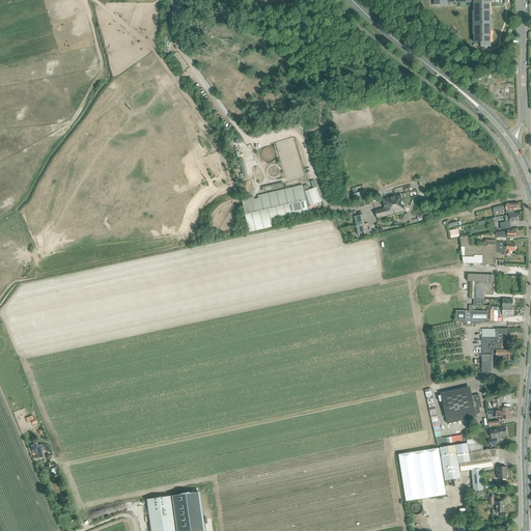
[(434,0),(435,5),(448,5),(448,3),(472,3),(474,3),(474,44),(481,43),(481,47),(491,47),(490,0),(434,0)]
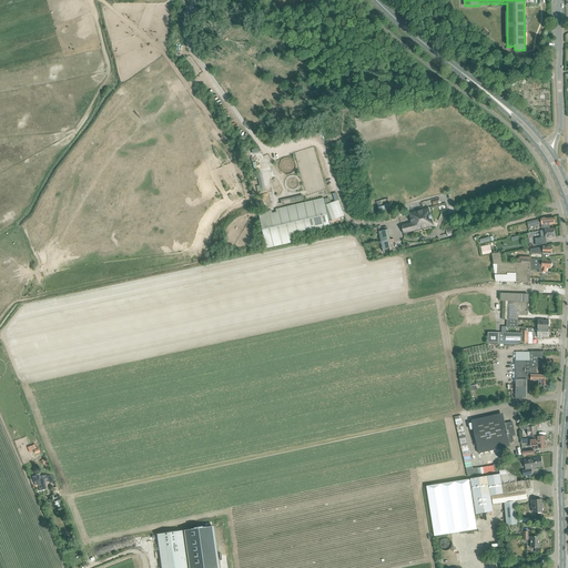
[(303,195),(280,200),(281,205),(304,200),(303,195)]
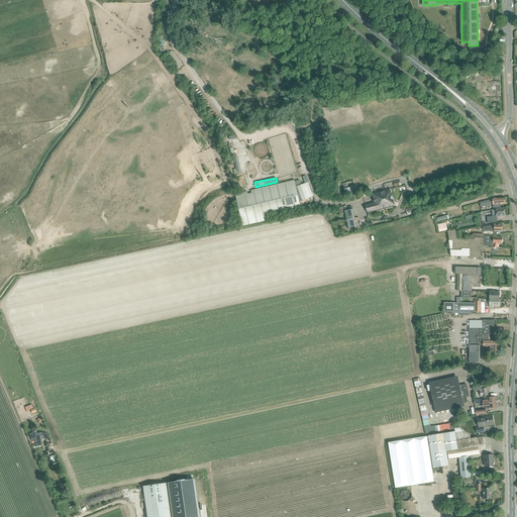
[(300,206),(300,204),(310,200),(309,198),(313,197),(308,183),(305,184),(297,187),(297,185),(296,185),(295,181),(250,191),(251,193),(247,194),(246,191),(234,194),(242,226),(266,220),(265,215),(300,206)]
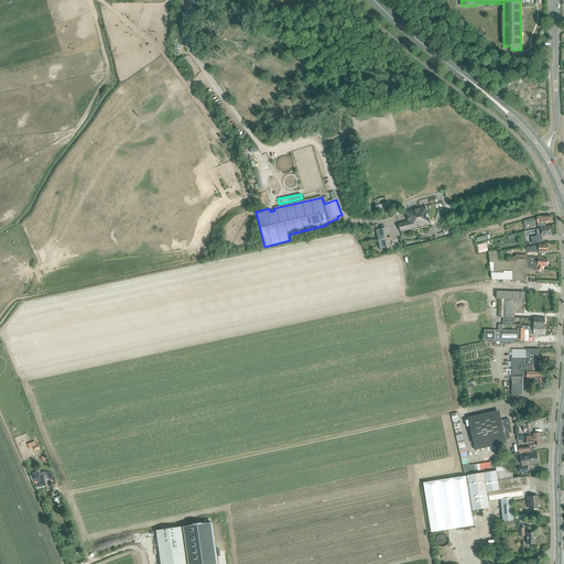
[(377,206),(375,206),(376,212),(379,212),(383,210),(383,209),(388,208),(387,203),(381,204),(377,206)]
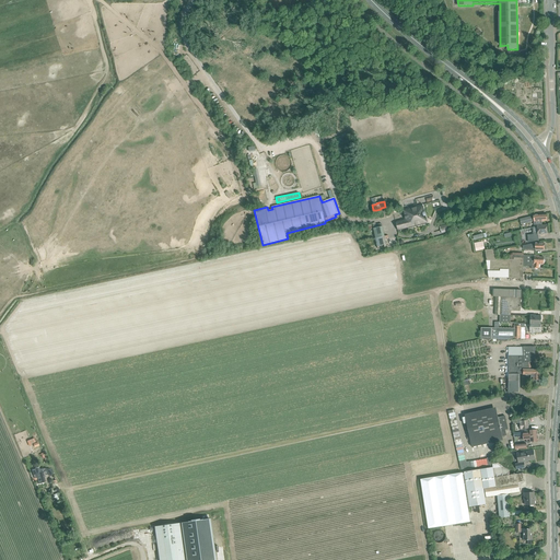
[(404,216),(405,220),(396,222),(398,231),(428,224),(422,205),(404,210),(405,214),(404,216)]
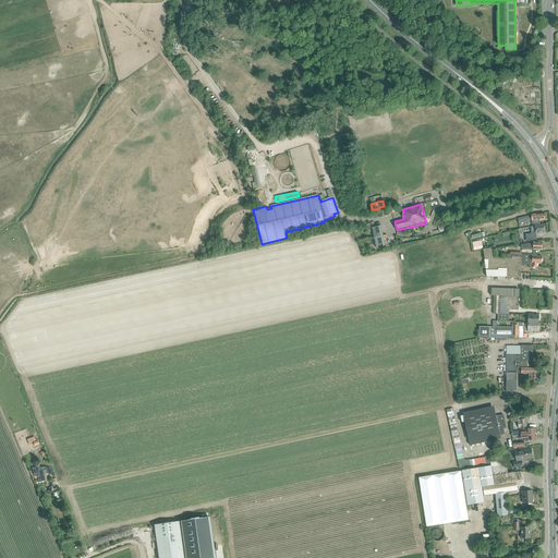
[(536,214),(532,215),(533,225),(540,223),(540,220),(545,219),(544,214),(536,214)]
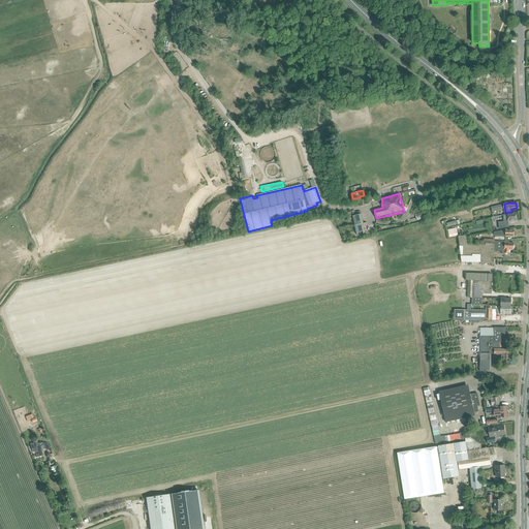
[(361,212),(352,213),(358,236),(365,234),(364,225),(367,224),(367,222),(363,223),(361,214),(361,212)]
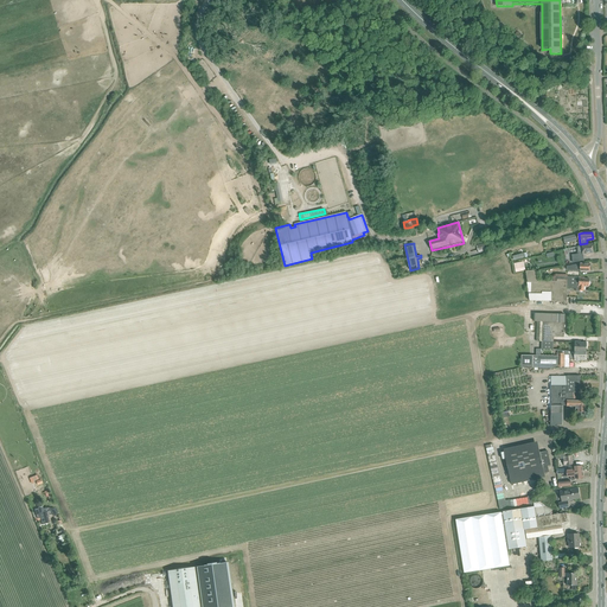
[(577,255),(572,255),(573,263),(583,261),(583,253),(590,253),(593,253),(593,244),(589,244),(582,246),(577,247),(577,255)]
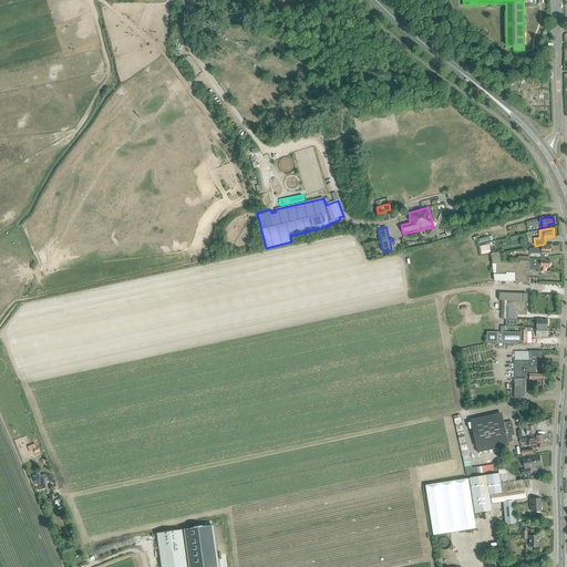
[(480,246),(482,254),(491,253),(488,245),(480,246)]
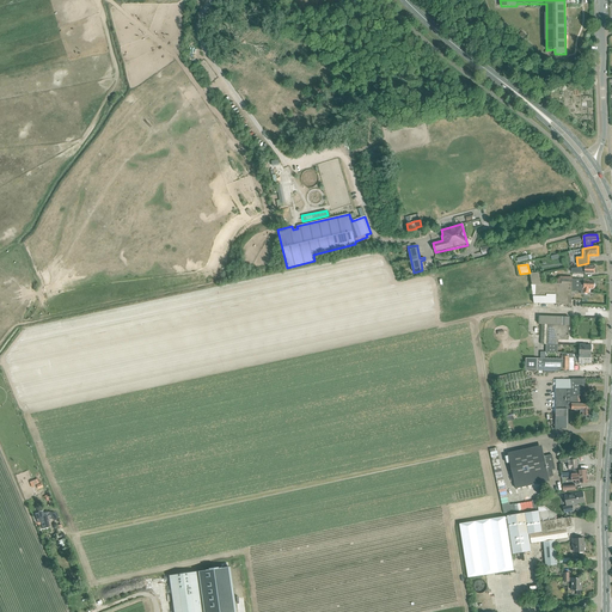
[(540,273),(530,274),(532,285),(533,298),(534,303),(534,304),(556,305),(571,305),(571,291),(571,287),(573,282),(571,282),(565,281),(564,281),(561,281),(561,283),(558,283),(557,283),(543,282),(540,273)]
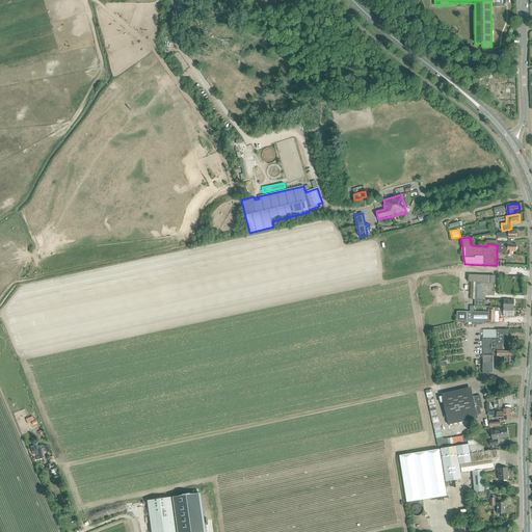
[(497,243),(497,245),(498,245),(497,249),(503,249),(505,249),(505,253),(505,255),(507,255),(511,256),(512,250),(516,250),(516,247),(516,244),(512,244),(512,243),(508,243),(497,243)]
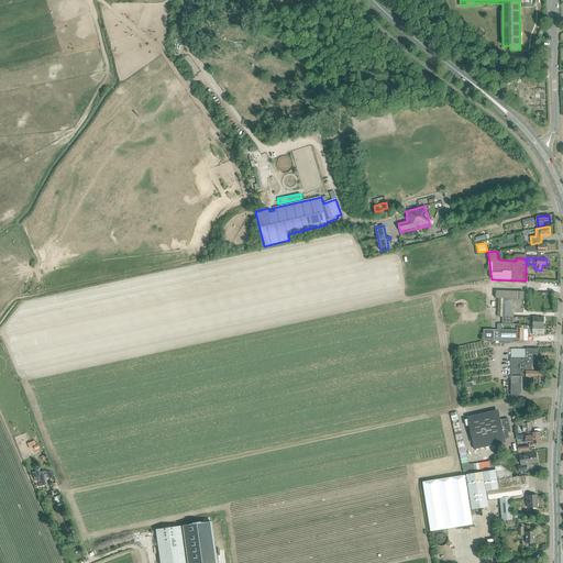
[(498,298),(497,317),(498,317),(503,317),(503,324),(512,324),(514,324),(514,317),(514,312),(523,312),(523,299),(501,298),(498,298)]
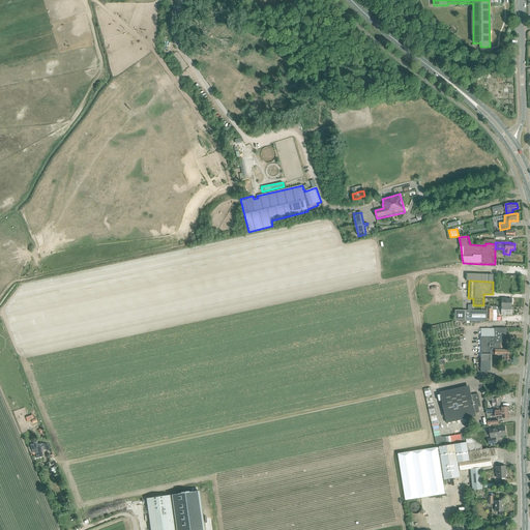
[(502,298),(501,306),(502,306),(511,306),(511,303),(512,303),(512,300),(511,300),(511,298),(507,298),(502,298)]
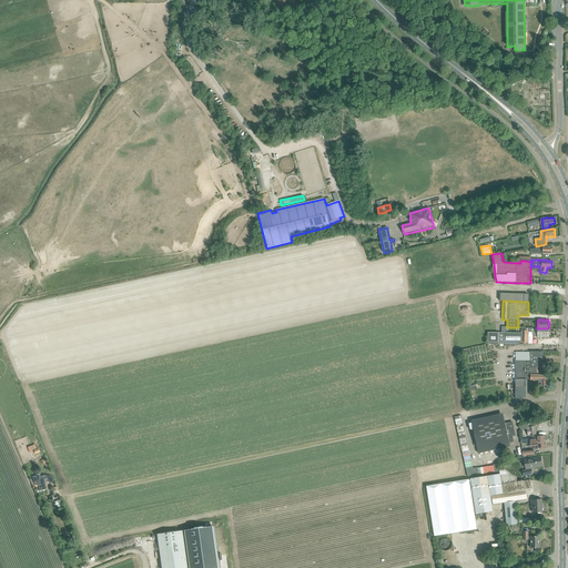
[(521,328),(521,331),(521,344),(525,344),(528,344),(533,344),(533,335),(538,335),(537,337),(543,338),(543,337),(548,337),(548,336),(549,336),(549,333),(548,333),(548,328),(538,328),(537,328),(526,328),(521,328)]
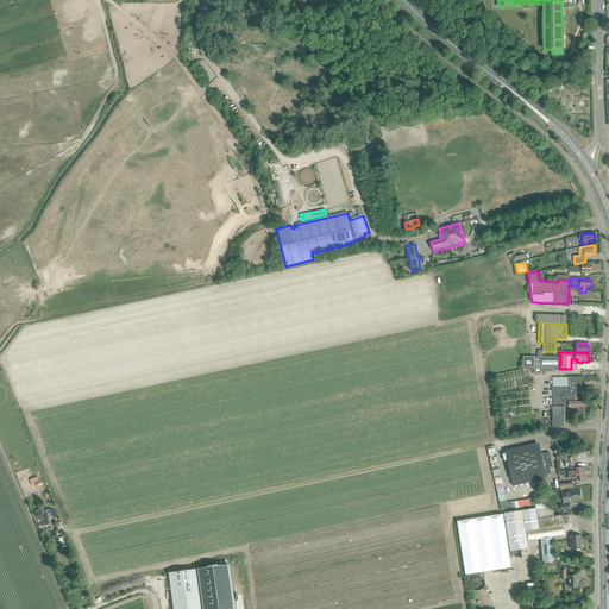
[(540,371),(548,371),(551,371),(551,369),(558,369),(558,357),(550,357),(548,357),(523,357),(523,369),(540,369),(540,371)]
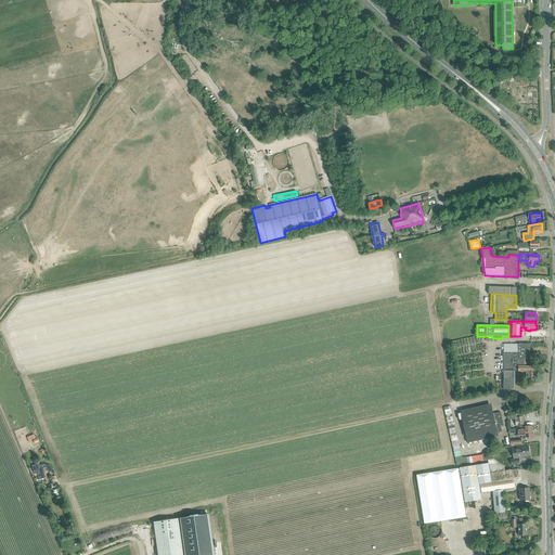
[(504,344),(504,352),(518,352),(518,344),(504,344)]
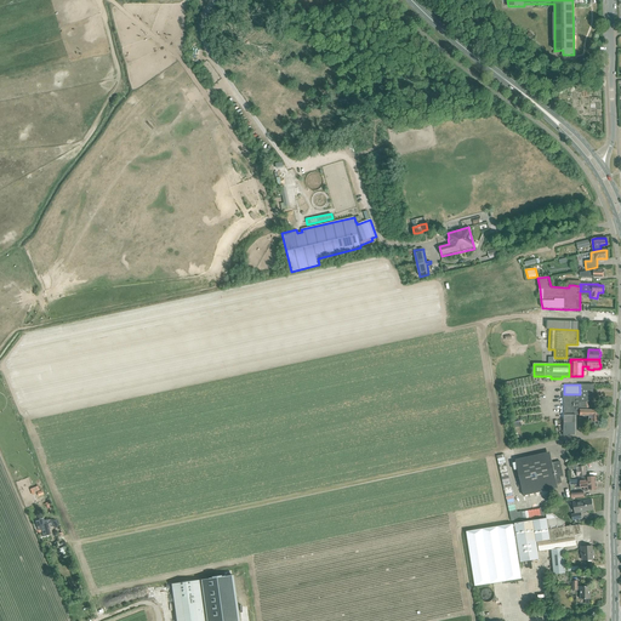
[(580,394),(564,394),(564,415),(564,436),(575,434),(575,415),(580,416),(580,410),(588,410),(588,405),(588,402),(593,402),(593,385),(580,385),(580,394)]
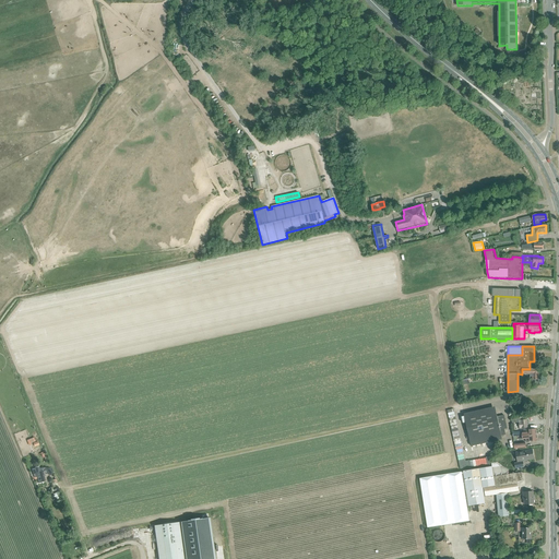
[(539,369),(530,369),(522,369),(522,375),(530,375),(530,377),(530,379),(532,380),(533,380),(533,384),(538,384),(538,380),(539,369)]
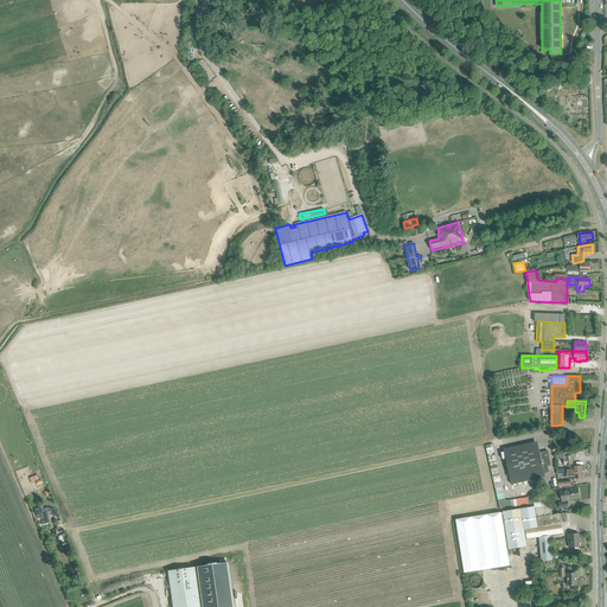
[(511,448),(504,449),(508,465),(511,485),(522,483),(522,485),(532,483),(532,480),(545,478),(544,473),(549,472),(548,466),(550,466),(548,451),(540,453),(537,442),(511,448)]
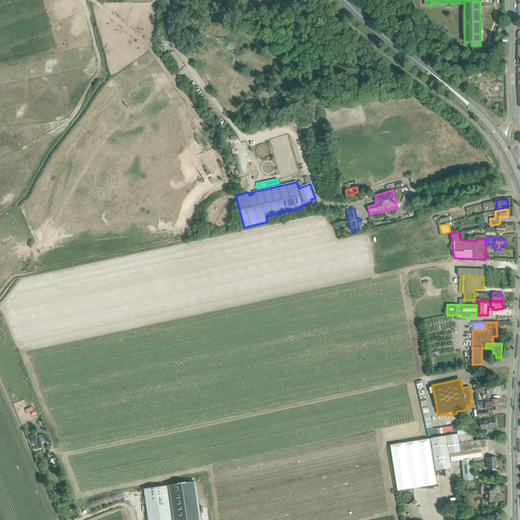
[(483,391),(482,391),(482,393),(482,398),(484,398),(484,399),(491,398),(491,391),(490,391),(490,388),(483,389),(483,391)]
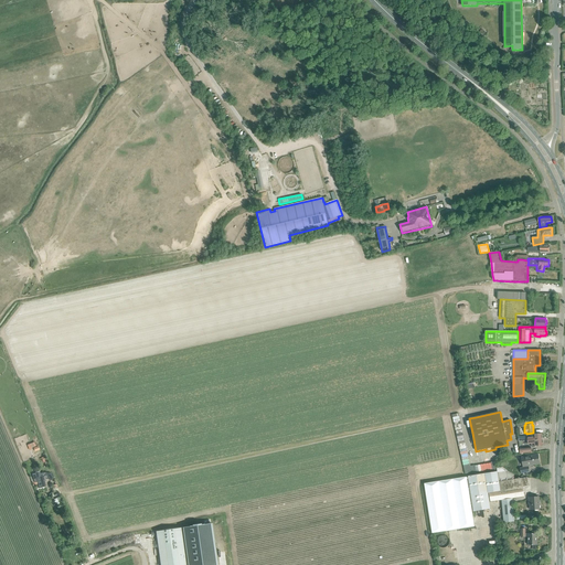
[(521,458),(523,467),(520,468),(521,473),(530,471),(529,466),(540,464),(539,455),(521,458)]
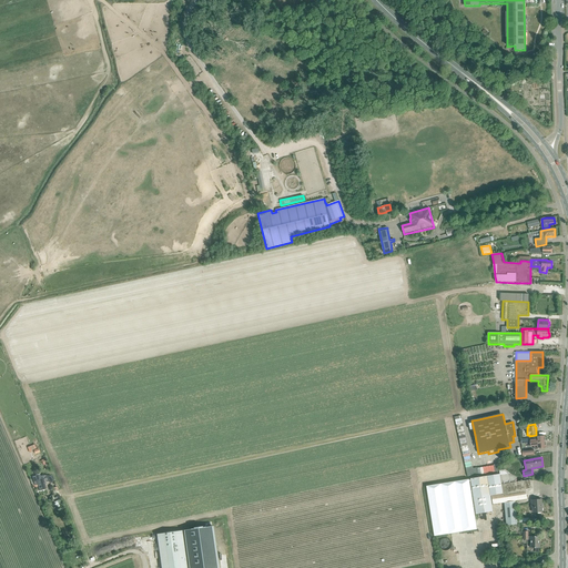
[(478,475),(477,468),(473,469),(473,467),(466,468),(467,476),(478,475)]
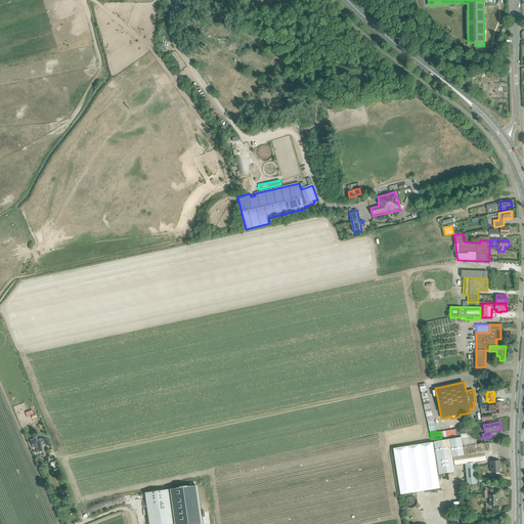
[(440,488),(435,457),(436,457),(439,474),(454,472),(452,456),(453,456),(455,466),(486,461),(485,452),(485,451),(489,450),(488,442),(477,444),(477,441),(465,433),(461,434),(462,437),(434,442),(436,453),(434,453),(433,442),(393,448),(400,494),(440,488)]
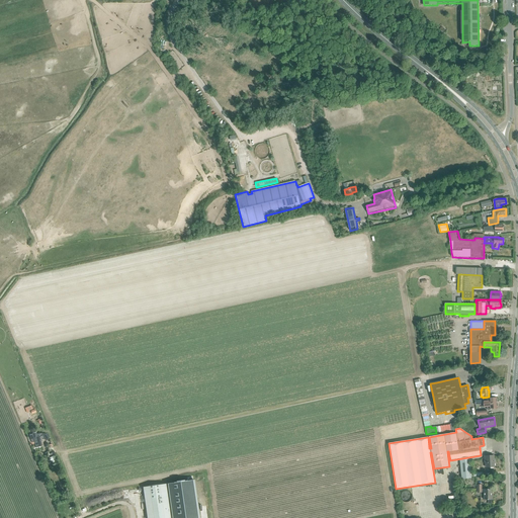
[(31,441),(29,441),(30,445),(35,444),(35,447),(40,446),(41,446),(41,443),(40,440),(45,439),(46,441),(49,439),(47,434),(40,433),(36,434),(36,437),(33,437),(32,434),(29,435),(31,441)]
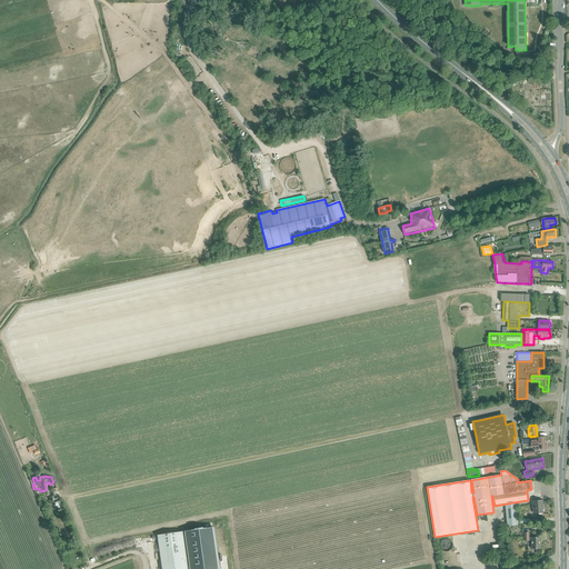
[(532,509),(533,509),(533,513),(543,513),(543,509),(545,508),(543,505),(542,505),(542,500),(532,501),(532,509)]
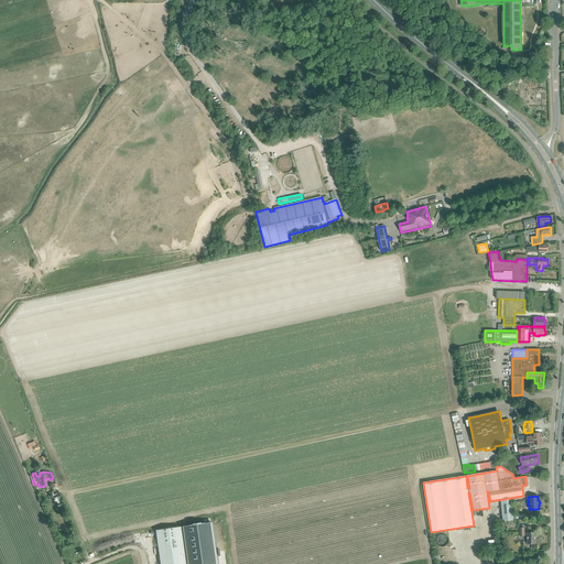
[(501,499),(502,512),(505,521),(514,519),(511,498),(501,499)]
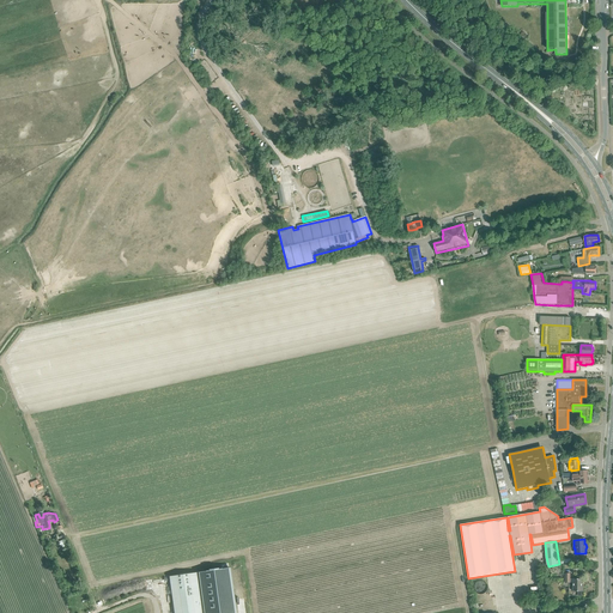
[(235,612),(229,568),(199,572),(204,612),(235,612)]
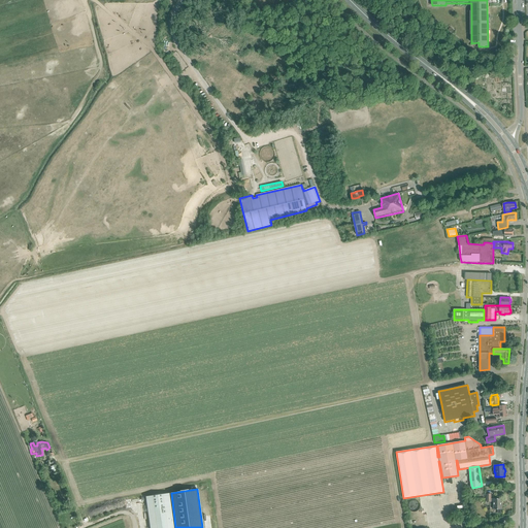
[(173,527),(169,493),(145,496),(150,527),(173,527)]
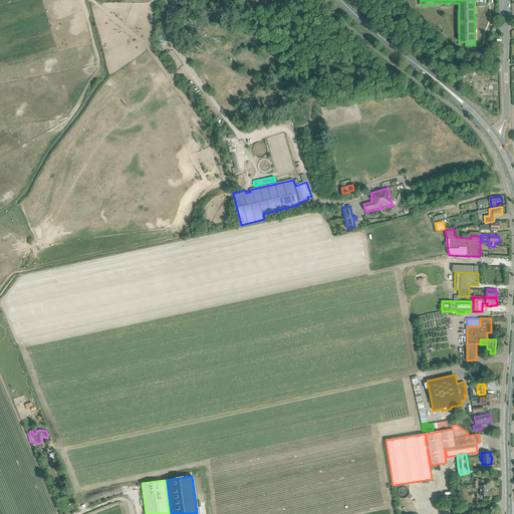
[(478,481),(474,481),(474,489),(481,489),(481,496),(485,496),(485,500),(489,499),(489,496),(489,491),(488,491),(488,486),(481,485),(478,486),(478,481)]
